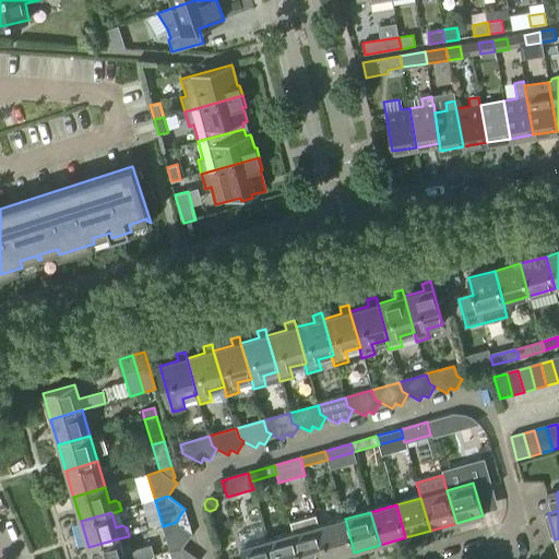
[(290,522),(294,534),(300,558),(329,558),(320,526),(317,514),(290,522)]
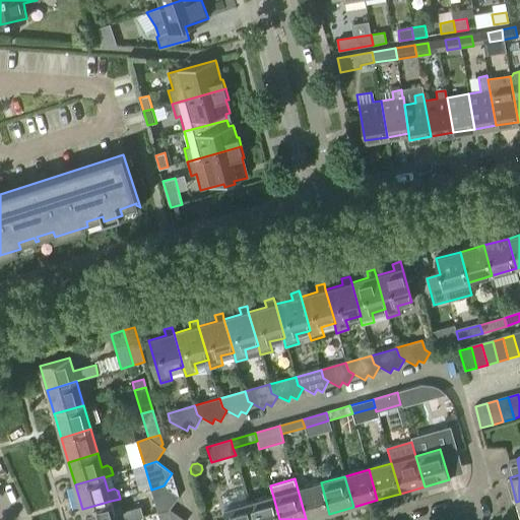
[(306,519),(329,514),(321,482),(298,490),(306,519)]
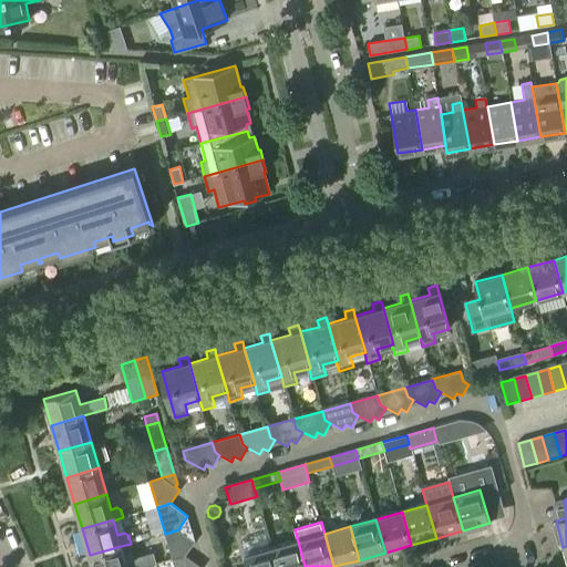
[(165,534),(173,559),(186,556),(195,543),(178,529),(165,534)]
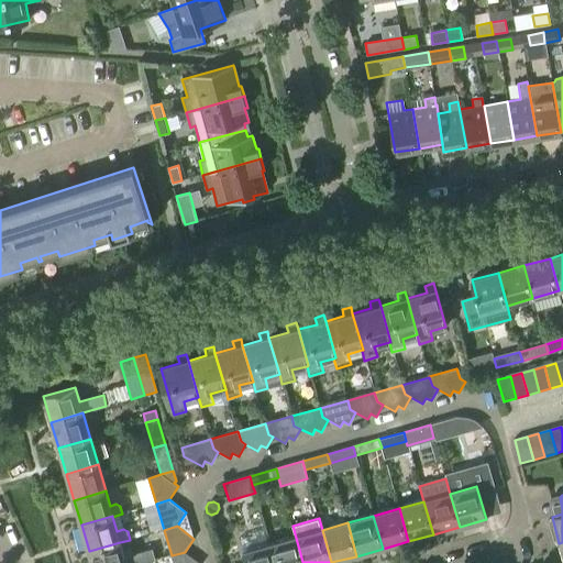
[(302,562),(296,538),(269,544),(275,562),(302,562)]
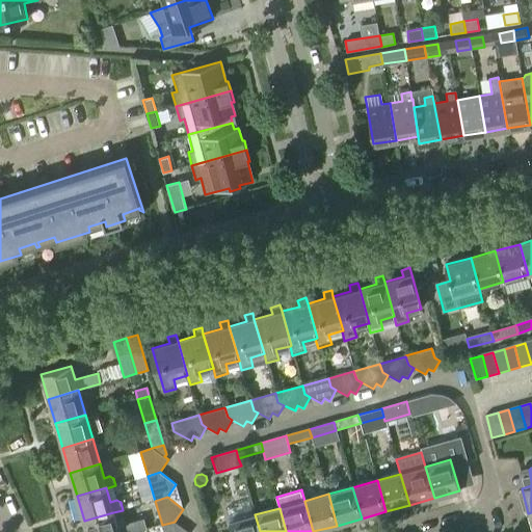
[(136,531),(147,529),(143,519),(117,526),(113,512),(84,521),(86,531),(136,531)]
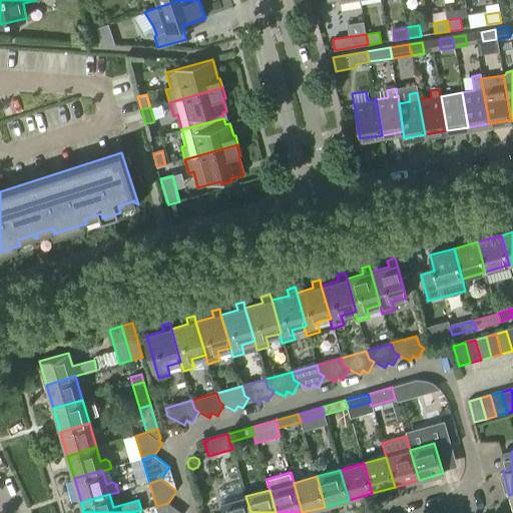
[(250,512),(245,496),(222,503),(224,512),(250,512)]
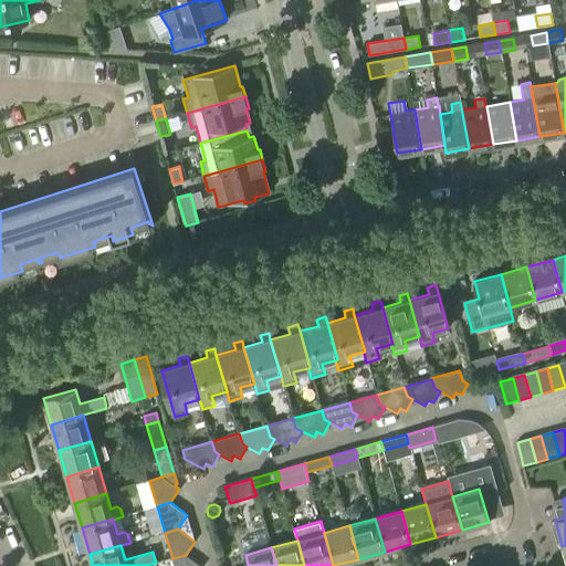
[(173,558),(174,565),(199,565),(186,555),(173,558)]
